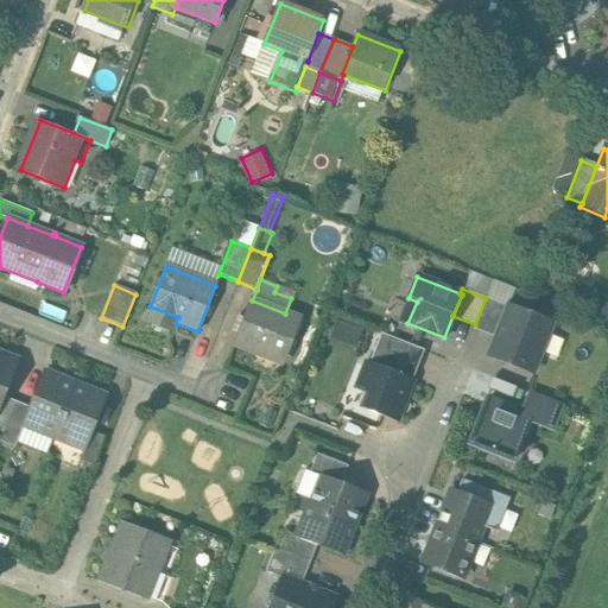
[(252,301),(251,301),(233,346),(255,354),(258,348),(285,360),(301,320),(285,314),(252,301)]
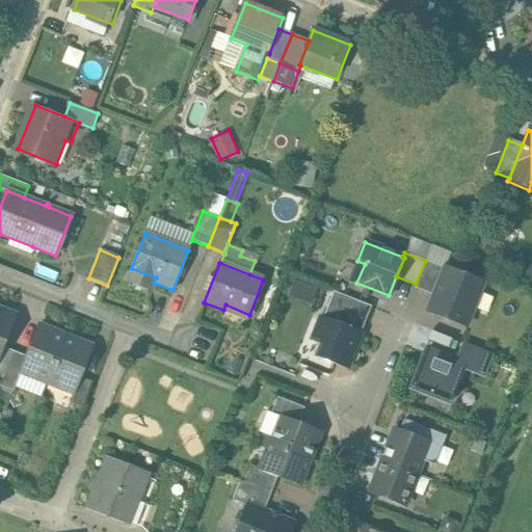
[(493,287),(453,271),(434,318),(474,334),(493,287)]
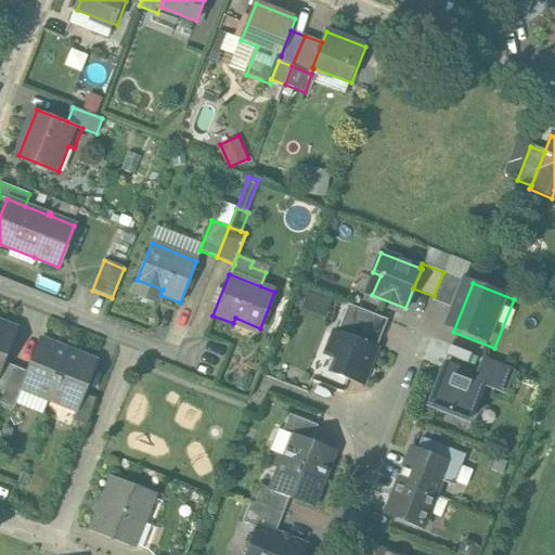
[(305,293),(302,310),(328,314),(331,297),(305,293)]
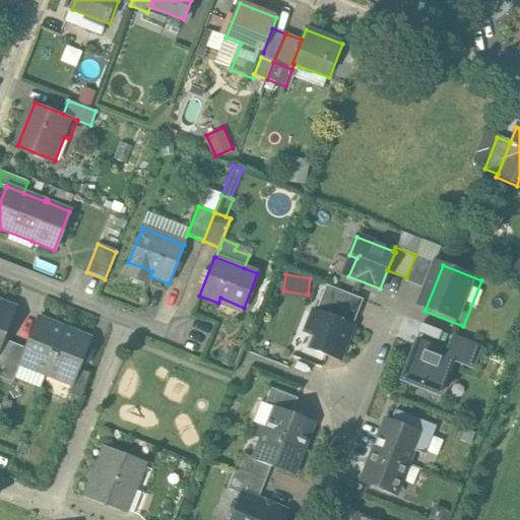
[(354,297),(325,284),(321,297),(349,308),(354,297)]
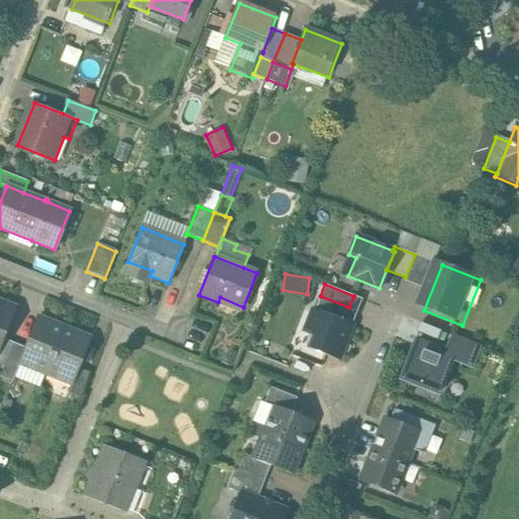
[(349,307),(320,296),(314,309),(313,308),(304,330),(313,334),(308,349),(338,360),(350,328),(345,326),(343,322),(349,307)]
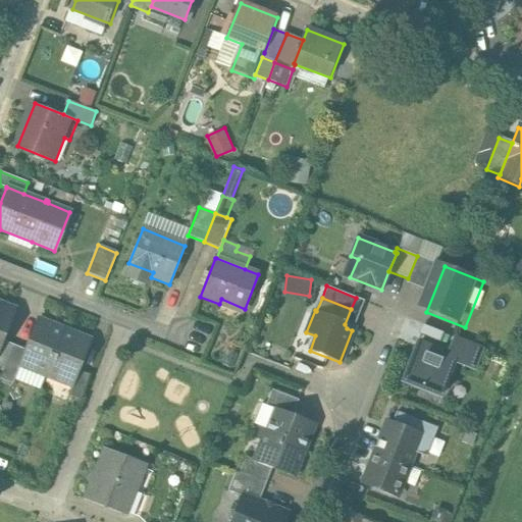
[(0,304),(0,348),(3,341),(15,310),(0,304)]
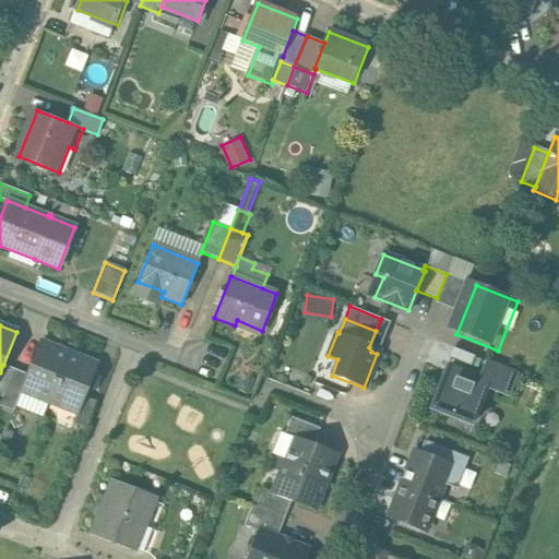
[(69,352),(40,340),(26,373),(21,388),(23,389),(50,400),(69,352)]
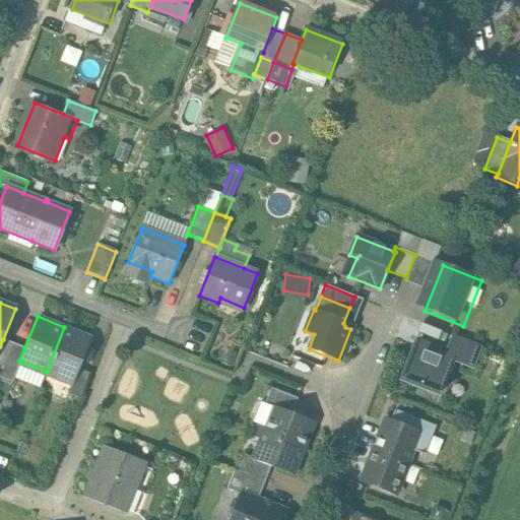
[(90,337),(64,327),(47,372),(71,381),(72,382),(78,368),(90,337)]
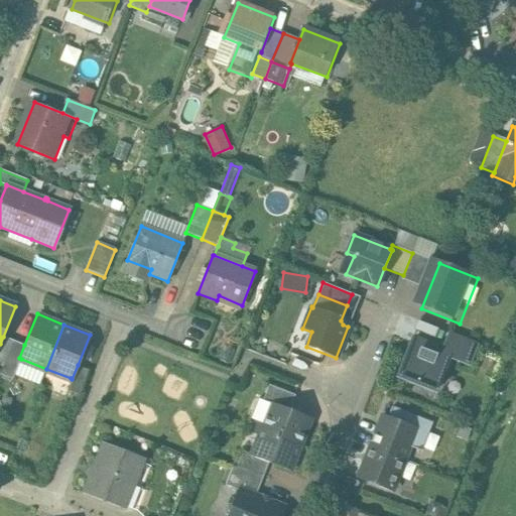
[(477,344),(449,334),(444,346),(459,352),(456,360),(469,365),(477,344)]
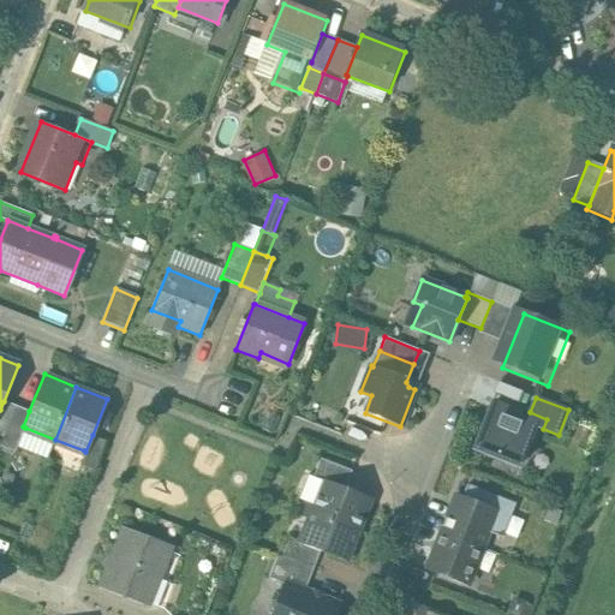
[(4,401),(0,410),(0,436),(5,437),(6,434),(17,407),(4,401)]
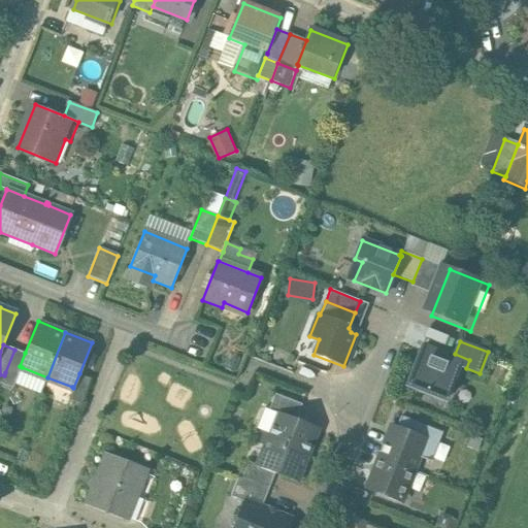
[(461,362),(422,347),(407,385),(446,400),(461,362)]
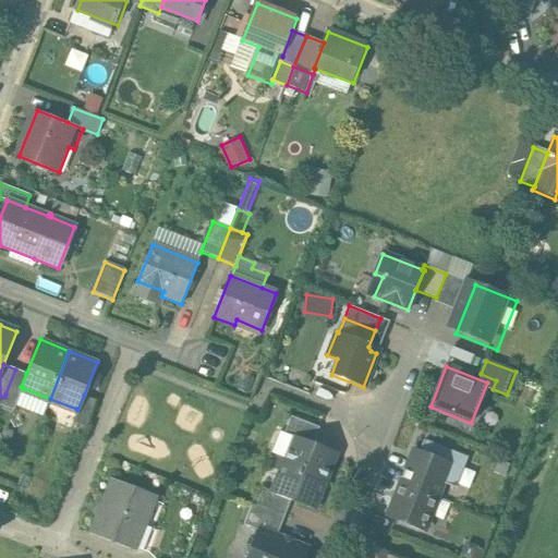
[(23,388),(21,387),(26,373),(15,370),(5,393),(19,399),(23,388)]
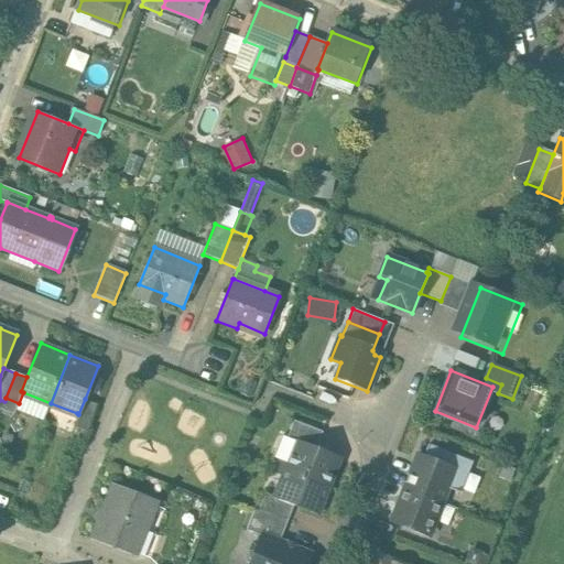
[(19,403),(6,398),(1,410),(14,415),(19,403)]
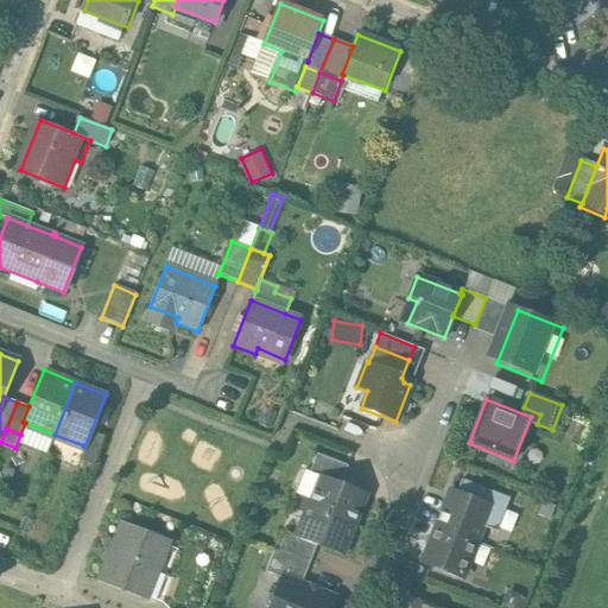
[(106,436),(92,430),(84,447),(83,445),(80,456),(95,463),(106,436)]
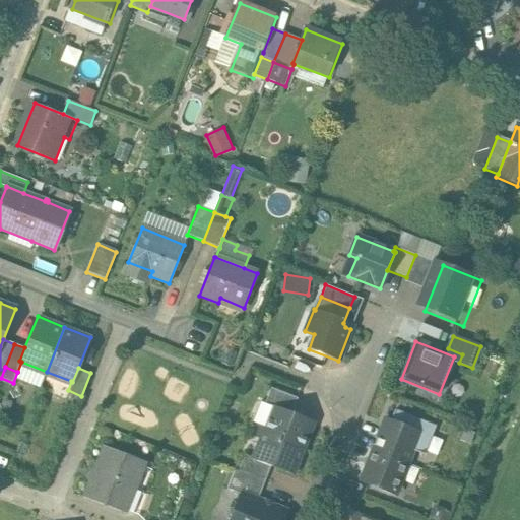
[(298,398),(271,388),(265,403),(264,404),(273,407),(273,406),(291,413),(298,398)]
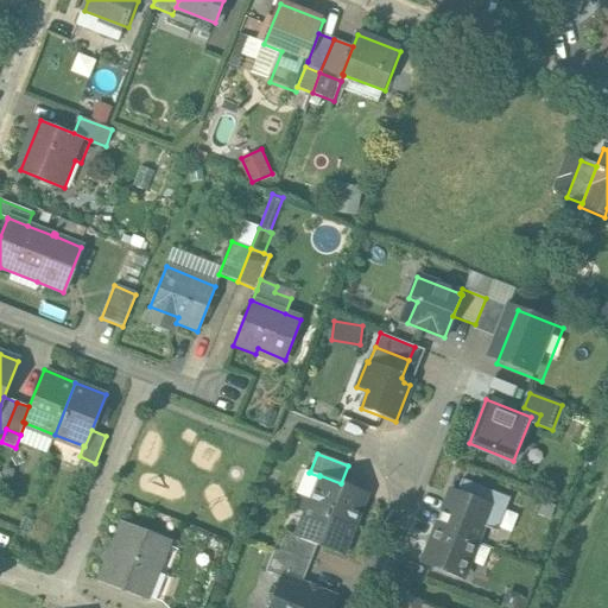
[(341,483),(320,475),(320,476),(309,473),(310,472),(304,470),(295,493),(301,495),(298,502),(354,525),(367,494),(341,483)]
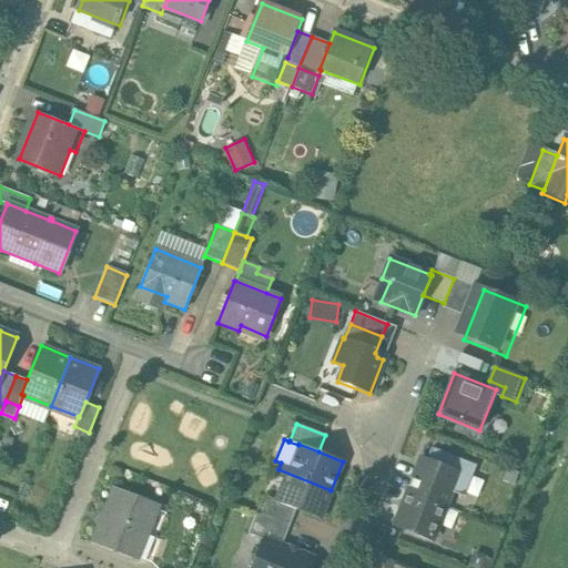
[(475,466),(430,448),(426,459),(422,457),(413,477),(450,492),(463,497),(475,466)]
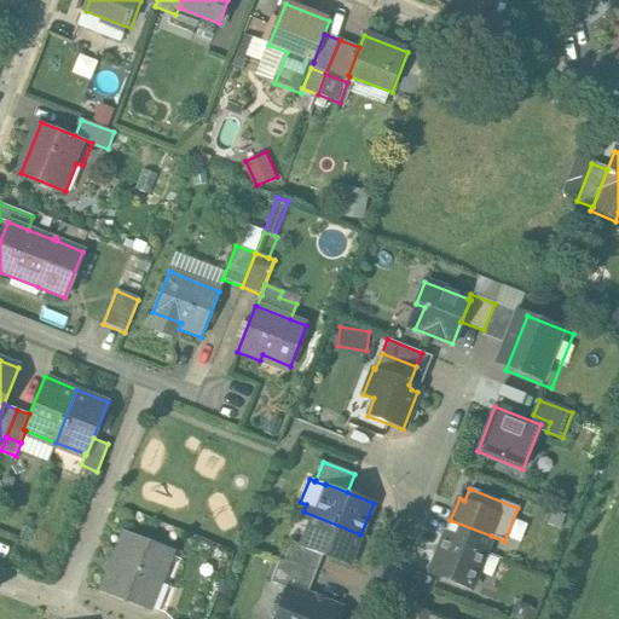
[(360,534),(304,512),(301,519),(311,522),(301,545),(300,547),(322,555),(348,566),(360,534)]
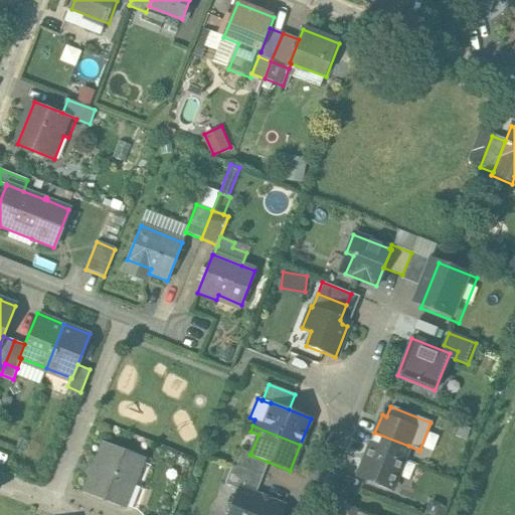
[(408,446),(374,433),(369,446),(403,459),(408,446)]
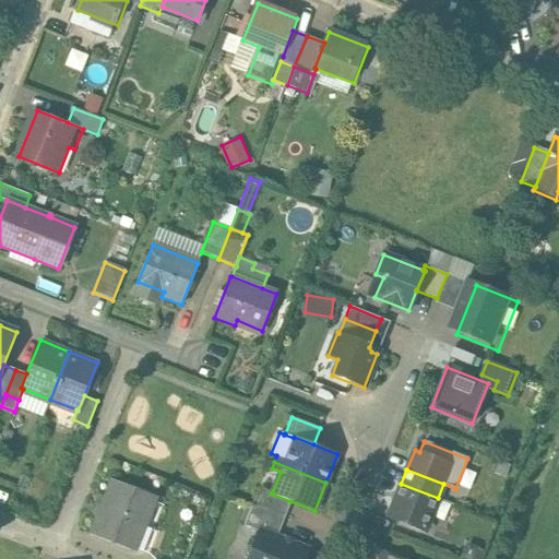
[(114,482),(93,532),(134,549),(155,499),(114,482)]
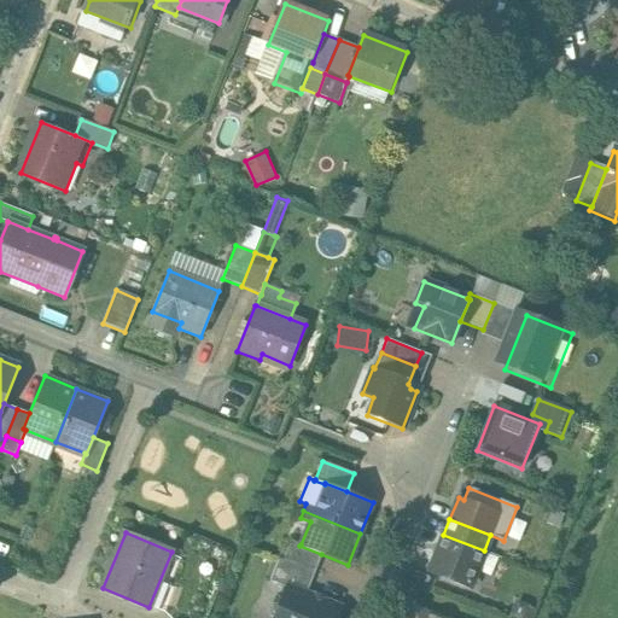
[(484,551),(443,535),(430,571),(470,587),(484,551)]
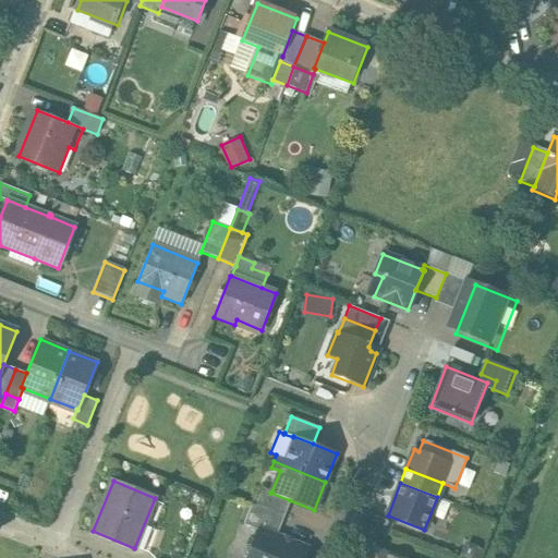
[(290,500),(270,493),(271,492),(263,488),(256,505),(255,506),(283,517),(290,500)]
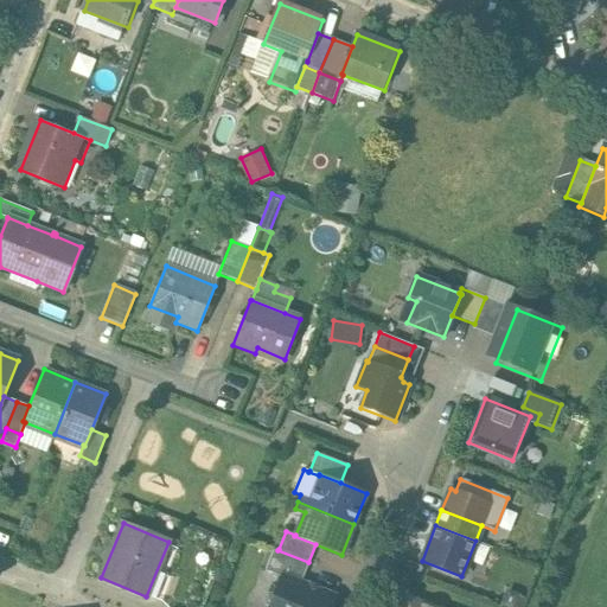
[(308,562),(278,550),(279,549),(274,548),(264,570),(280,577),(281,576),(300,583),(308,562)]
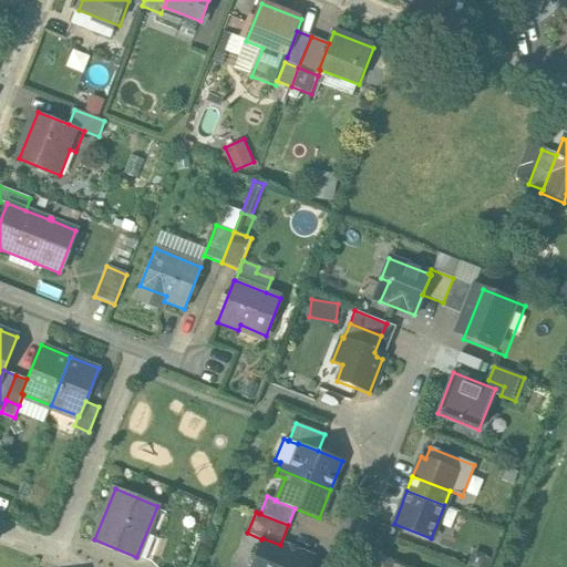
[(290,546),(287,547),(280,545),(263,538),(261,539),(259,544),(254,546),(250,555),(253,560),(250,566),(309,566),(313,558),(298,552),(297,549),(290,546)]
